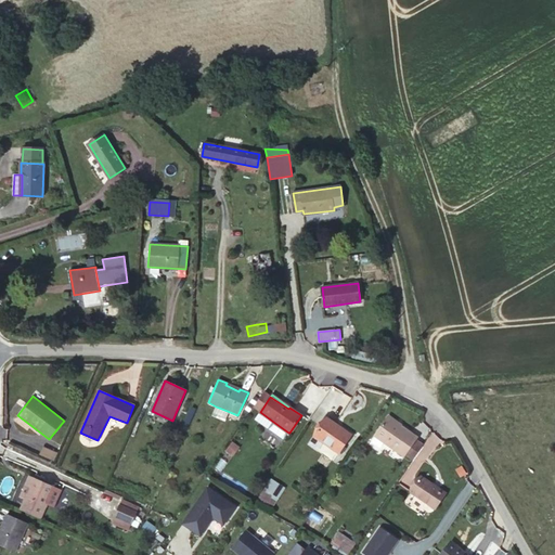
[(230,412),(216,407),(211,416),(226,422),(230,412)]
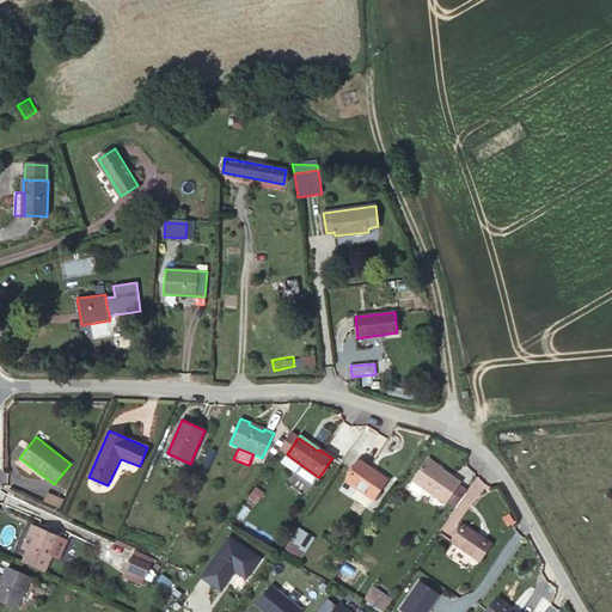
[(387,479),(360,460),(347,481),(373,500),(387,479)]
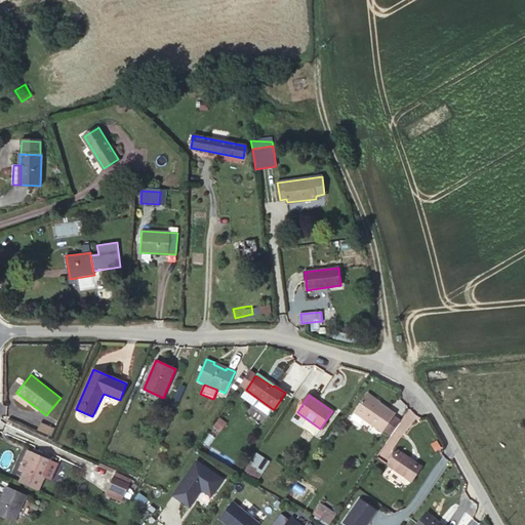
[(395,414),(366,395),(355,412),(382,432),(395,414)]
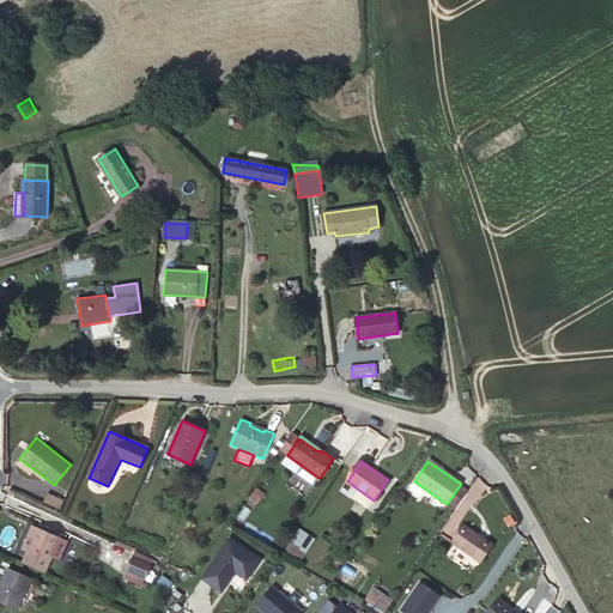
[(313,485),(319,478),(302,466),(297,473),(313,485)]
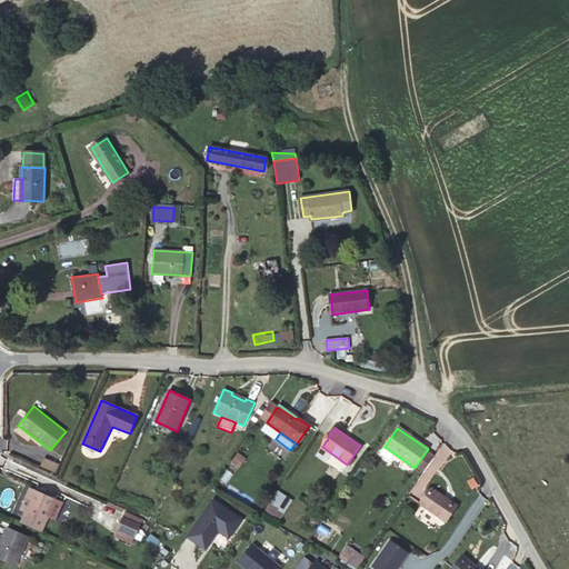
[(246,459),(238,453),(232,462),(240,467),(246,459)]
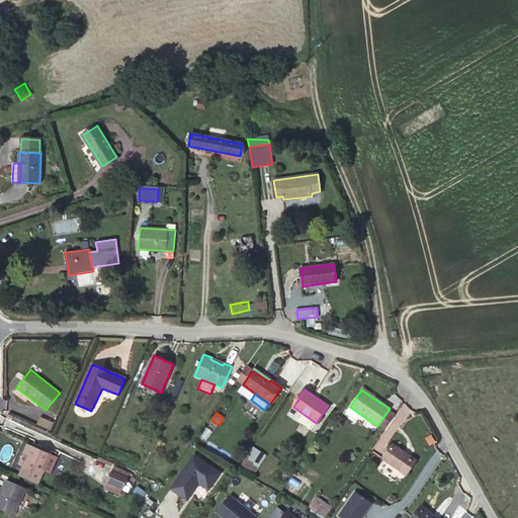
[(52,422),(46,419),(42,426),(49,429),(52,422)]
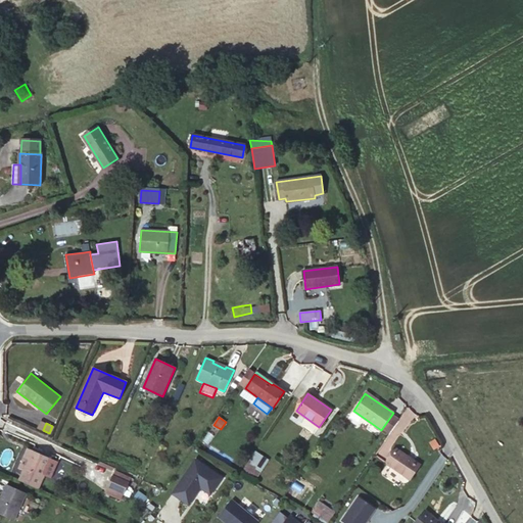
[(420,466),(396,449),(387,464),(411,480),(420,466)]
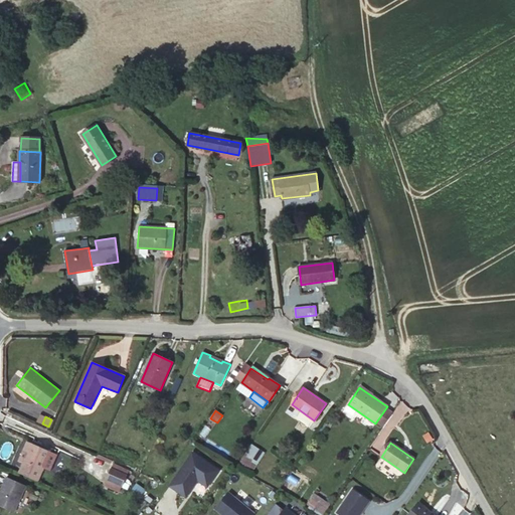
[(24,463),(19,473),(37,481),(43,467),(49,453),(50,452),(32,444),(30,450),(24,463)]
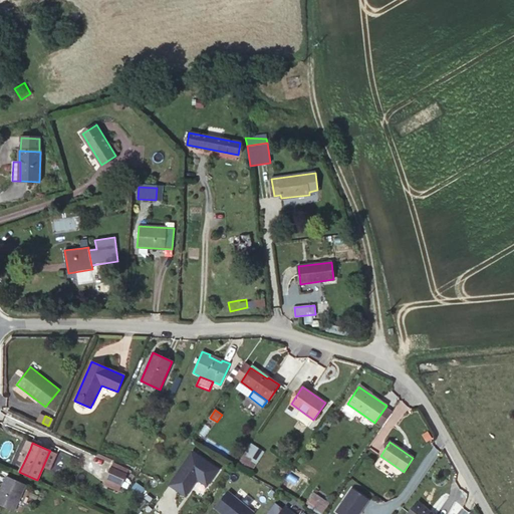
[(24,462),(30,449),(25,447),(19,460),(24,462)]
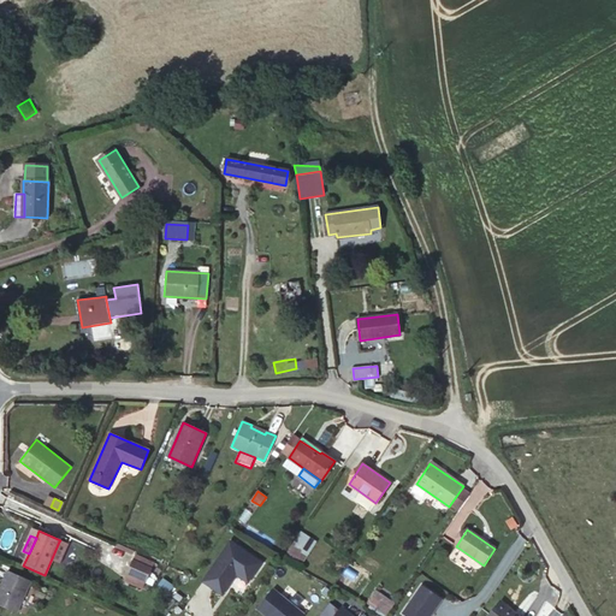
[(67,545),(59,542),(52,558),(60,563),(67,545)]
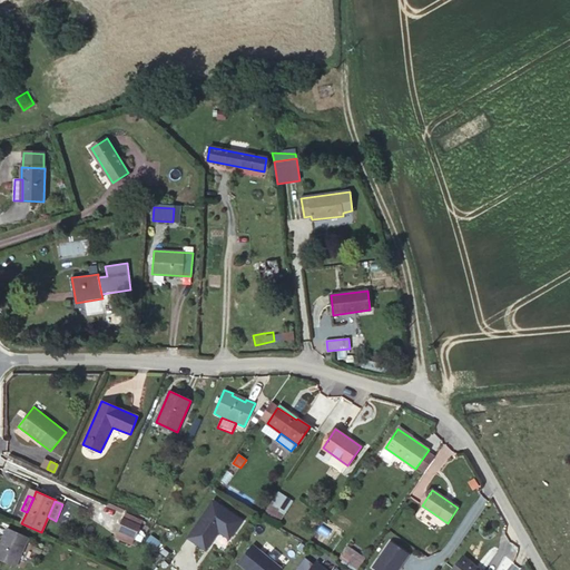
[(242,521),(214,501),(188,538),(206,550),(219,531),(229,539),(242,521)]
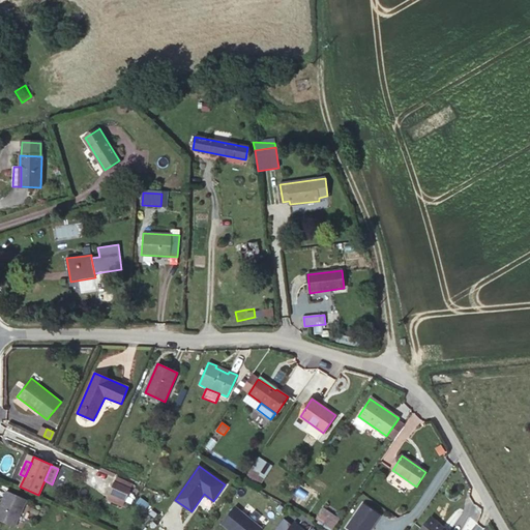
[(258,475),(253,471),(248,477),(254,481),(258,475)]
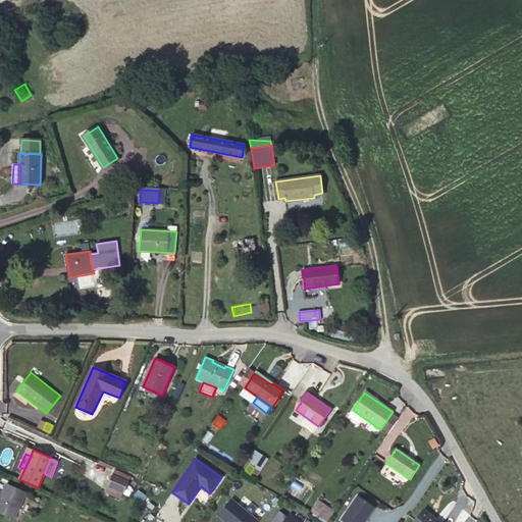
[(114,470),(112,475),(128,482),(131,477),(114,470)]
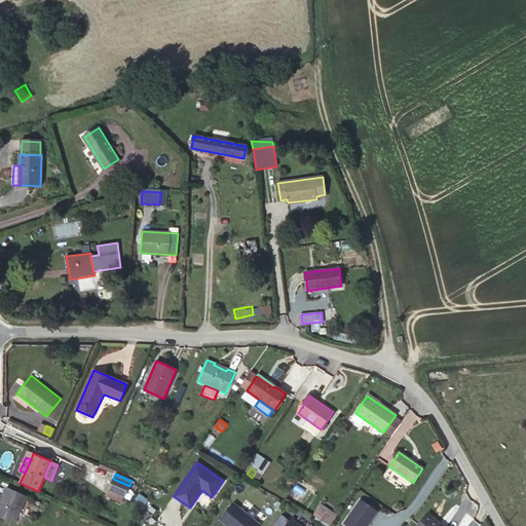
[(129,486),(113,479),(109,488),(125,495),(129,486)]
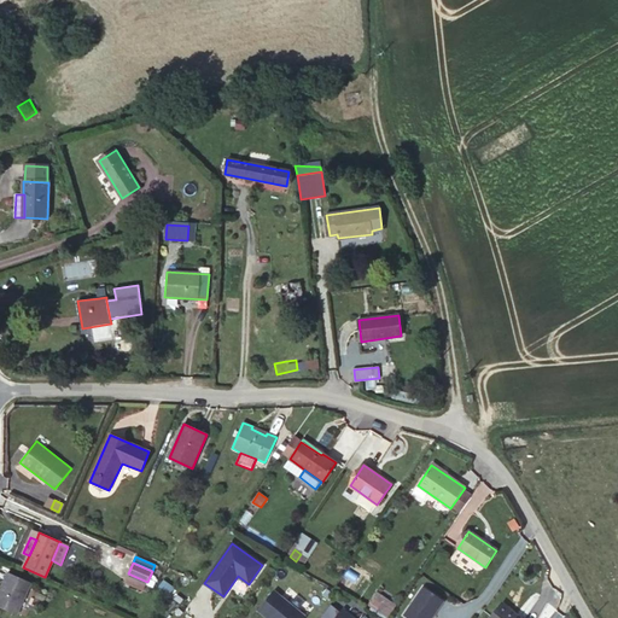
[(31,582),(9,572),(0,590),(0,606),(17,614),(31,582)]
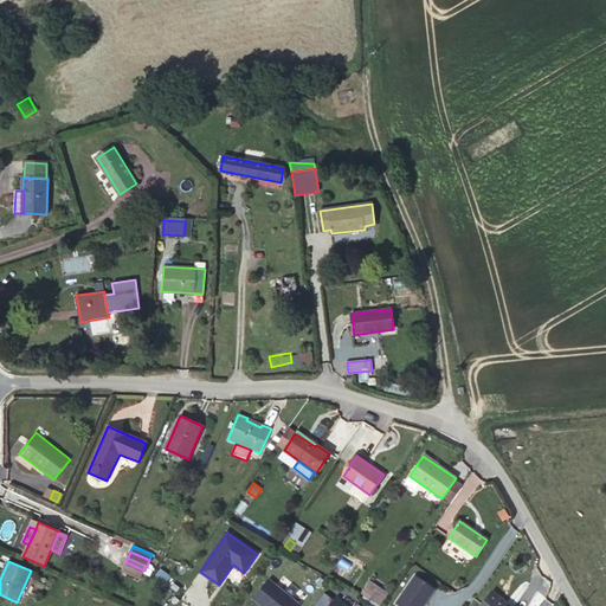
[(144,571),(126,562),(122,571),(141,579),(144,571)]
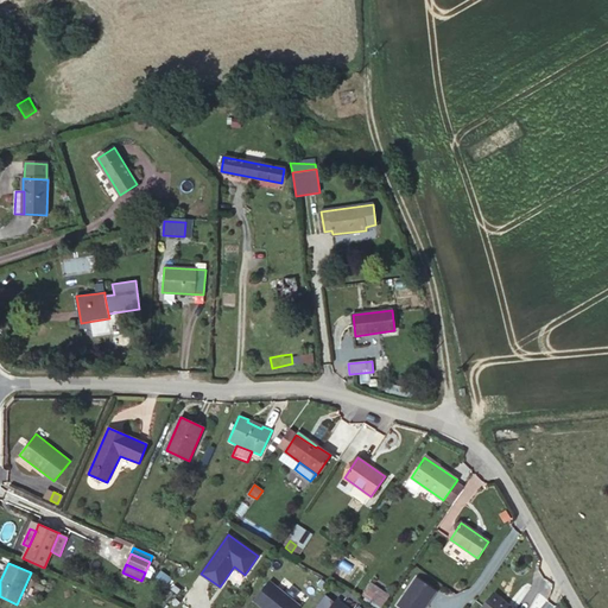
[(425,607),(437,591),(416,576),(397,605),(401,607),(425,607)]
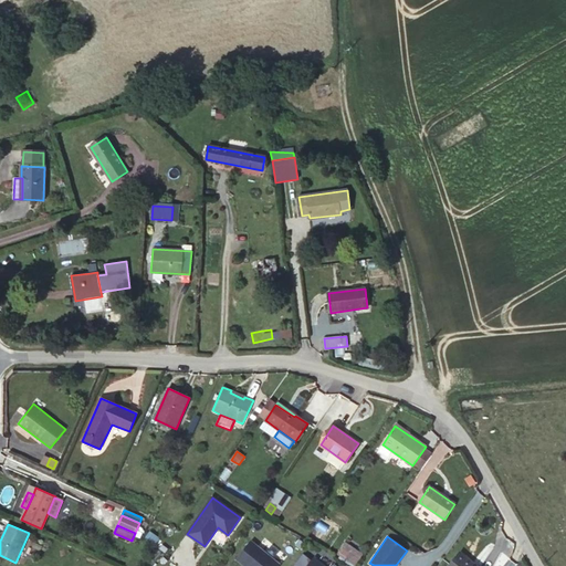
[(279,565),(281,565),(251,541),(237,559),(244,565),(279,565)]
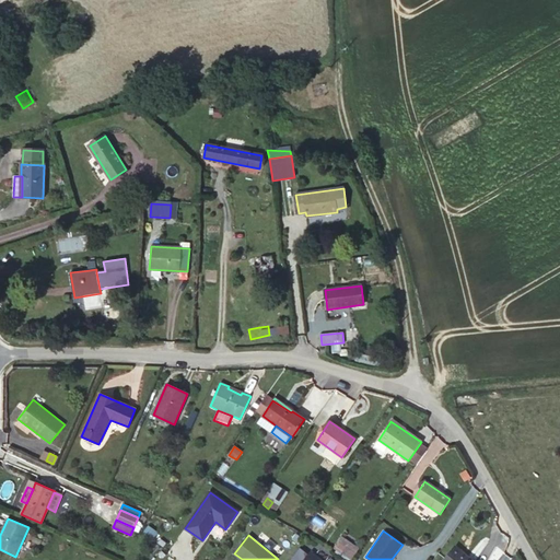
[(341,537),(336,547),(347,553),(352,544),(341,537)]
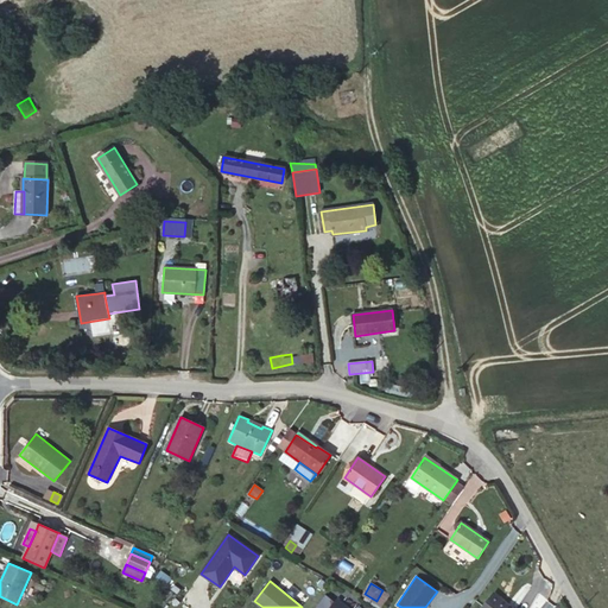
[(494,607),(501,600),(494,594),(482,607),(494,607)]
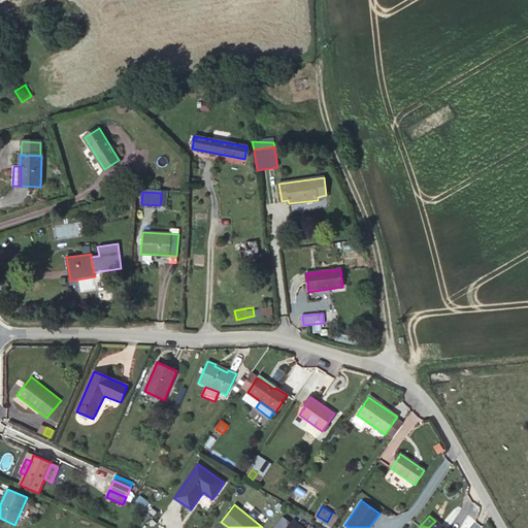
[(301,527),(293,521),(291,523),(283,517),(272,527),(301,527)]
